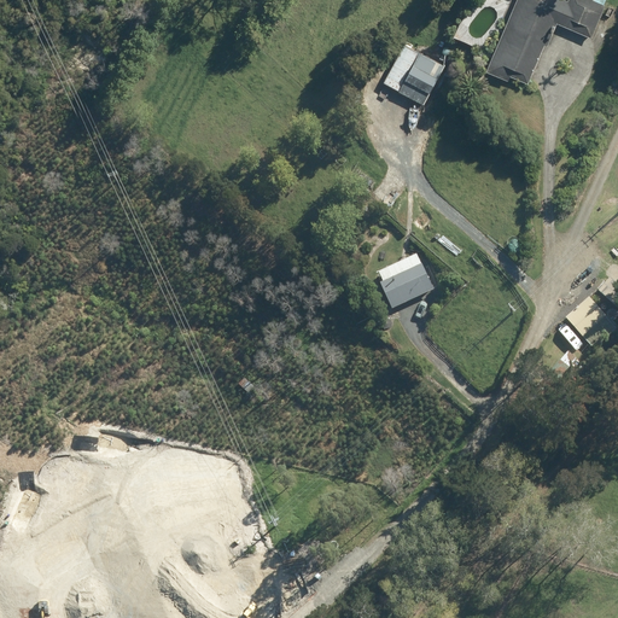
[(566,0),(516,0),(487,70),(507,80),(509,75),(526,82),(543,45),(546,45),(557,22),(590,36),(605,4),(602,3),(602,0),(567,0),(569,0),(566,0)]
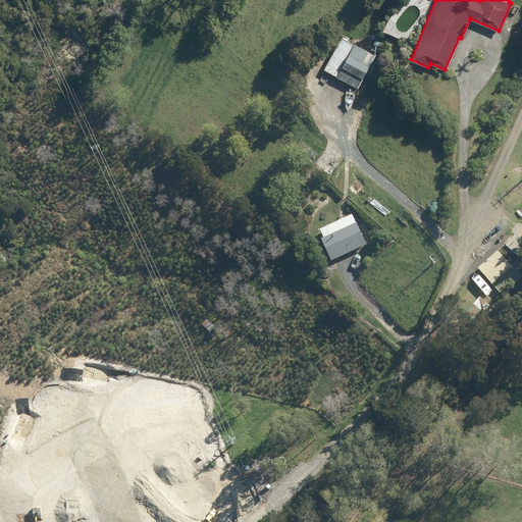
[(516,0),(514,0),(510,8),(516,11),(521,2),(516,0)]
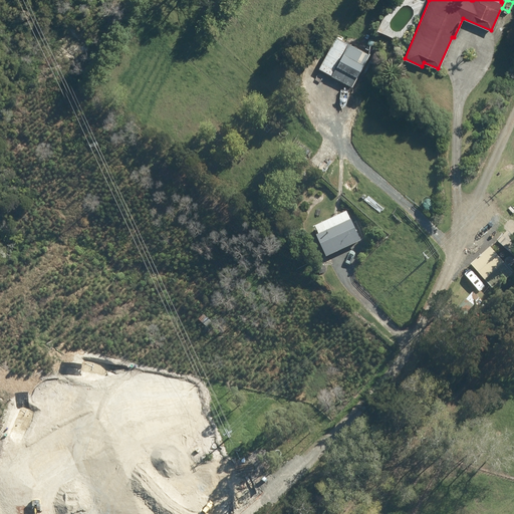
[(226,7),(221,14),(227,18),(232,12),(226,7)]
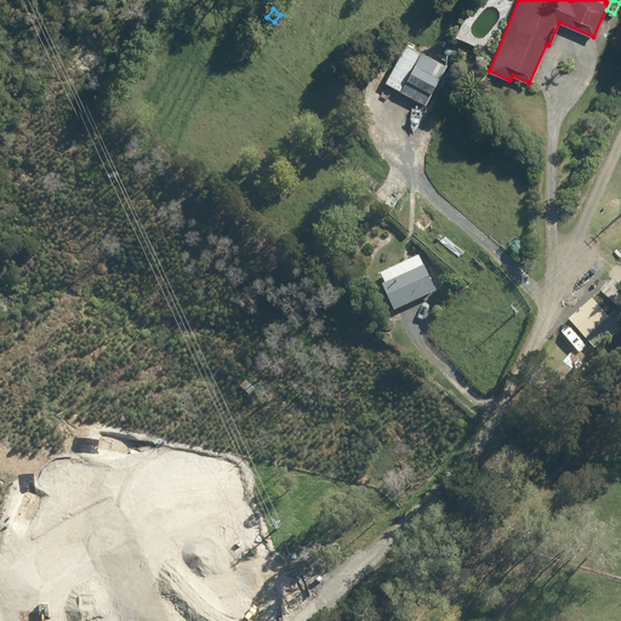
[(420,52),(400,90),(425,103),(445,66),(420,52)]
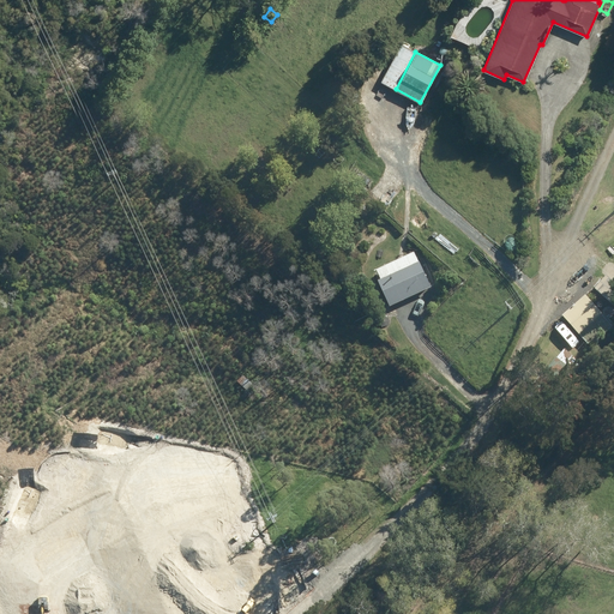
[(471,61),(467,53),(461,56),(464,65),(471,61)]
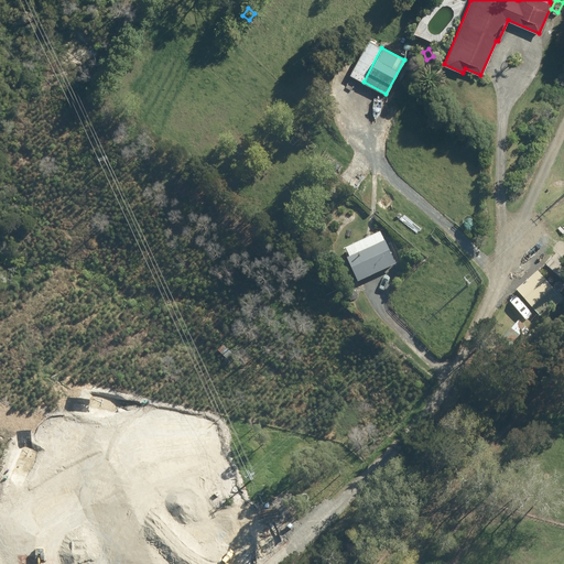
[(386,241),(346,259),(357,282),(396,264),(386,241)]
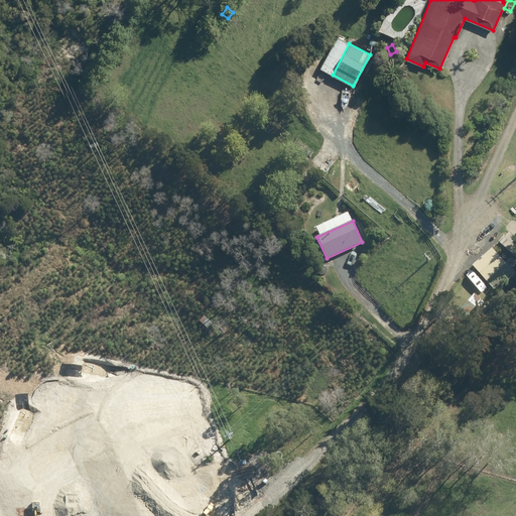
[(473,266),(496,291),(515,273),(507,263),(506,264),(492,249),(473,266)]
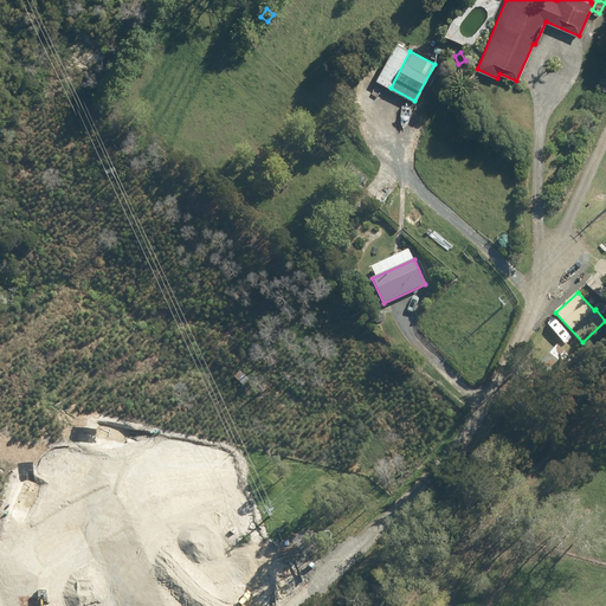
[(556,360),(563,352),(556,345),(549,354),(548,353),(539,365),(555,378),(565,366),(556,360)]
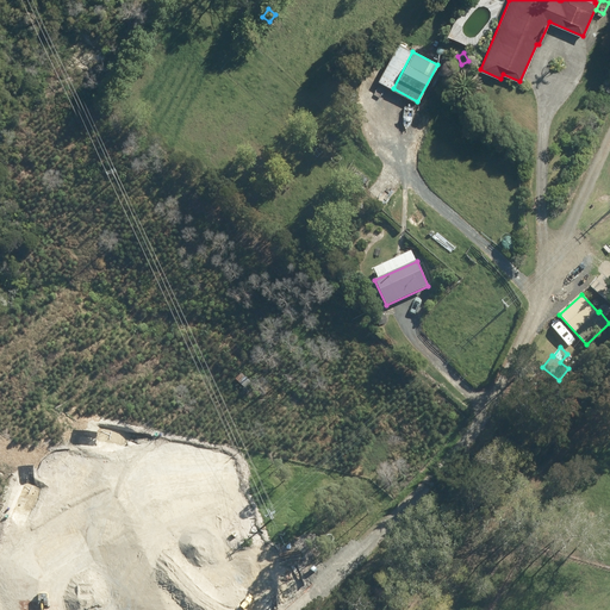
[(241,373),(235,379),(244,388),(250,383),(241,373)]
